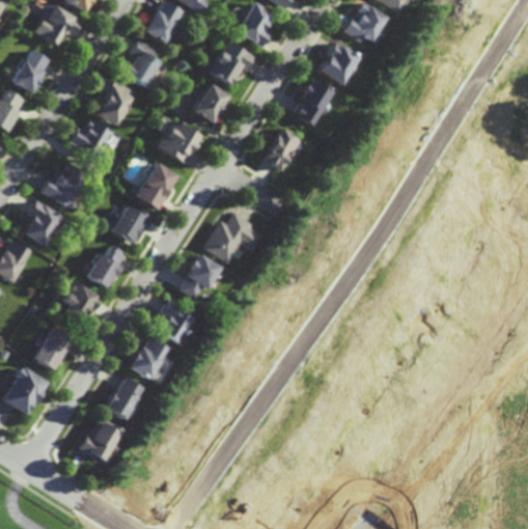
[(0,15),(0,0),(4,0),(8,2),(0,15)]
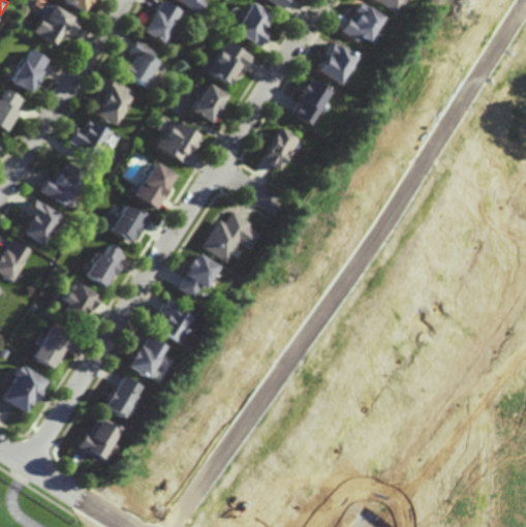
[(93,0),(92,3),(93,3),(90,9),(89,9),(85,16),(64,2),(65,0),(93,0)]
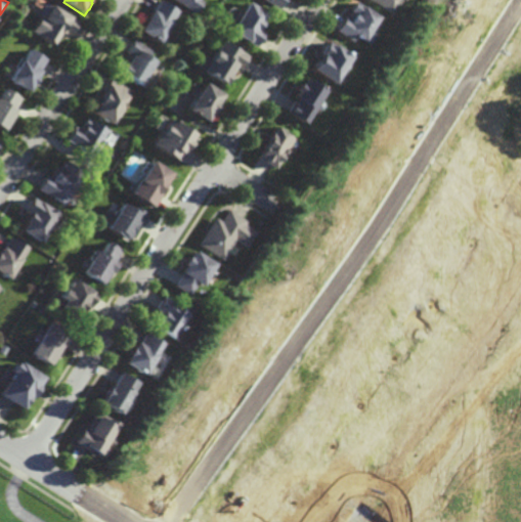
[(202,0),(202,1),(206,3),(198,15),(174,0),(202,0)]
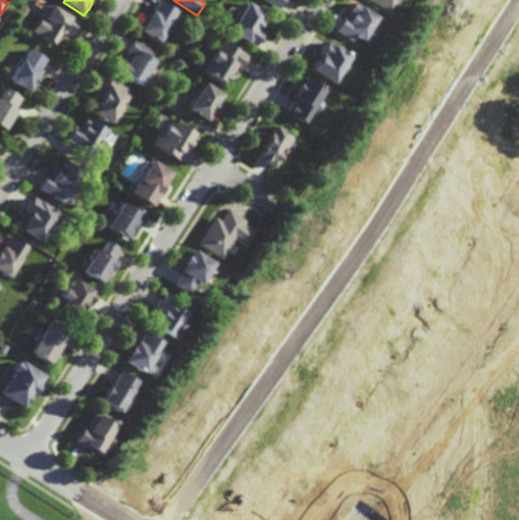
[(288,0),(281,12),(261,0),(288,0)]
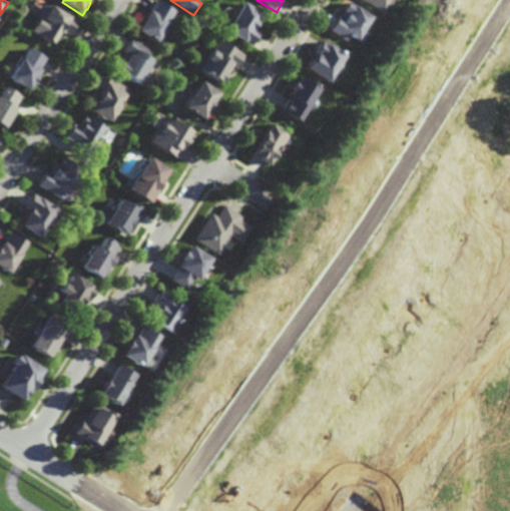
[(402,0),(400,4),(398,3),(395,8),(394,7),(388,17),(361,0),(402,0)]
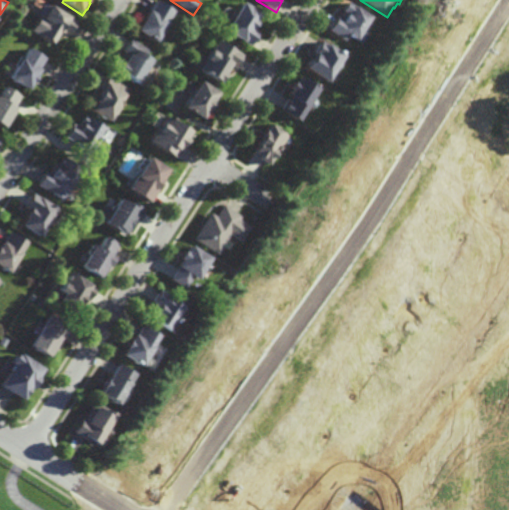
[(158,42),(140,30),(151,13),(152,14),(160,3),(176,14),(158,42)]
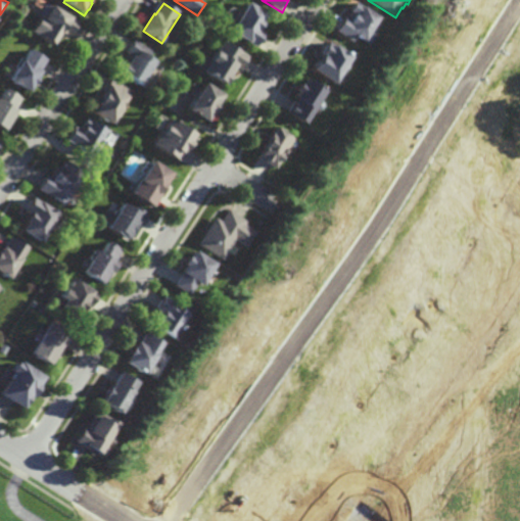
[(61,10),(62,8),(75,15),(74,16),(81,21),(72,36),(66,33),(63,38),(61,36),(55,45),(34,32),(51,4),(61,10)]
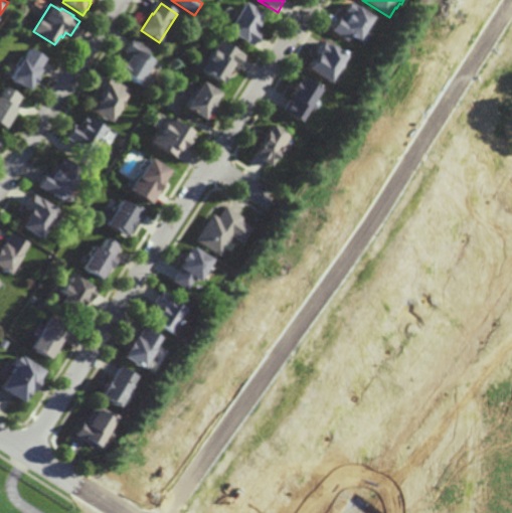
[(263,16),(256,28),(262,31),(252,45),(222,26),(228,17),(232,20),(236,14),(238,16),(245,5),(263,16)]
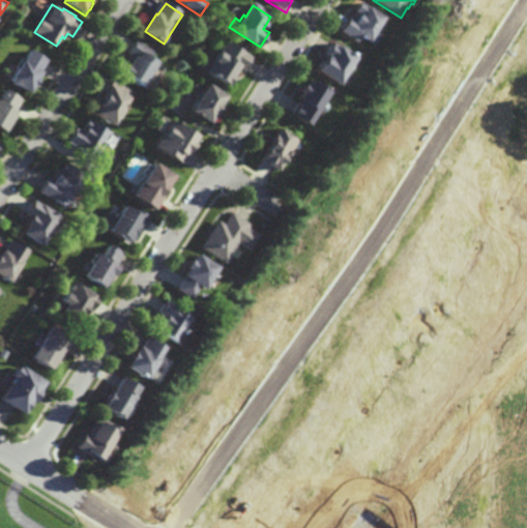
[(380,29),(385,33),(378,45),(372,40),(373,39),(366,34),(361,41),(344,30),(349,21),(351,22),(352,20),(355,21),(359,15),(358,15),(364,5),(386,20),(380,29)]
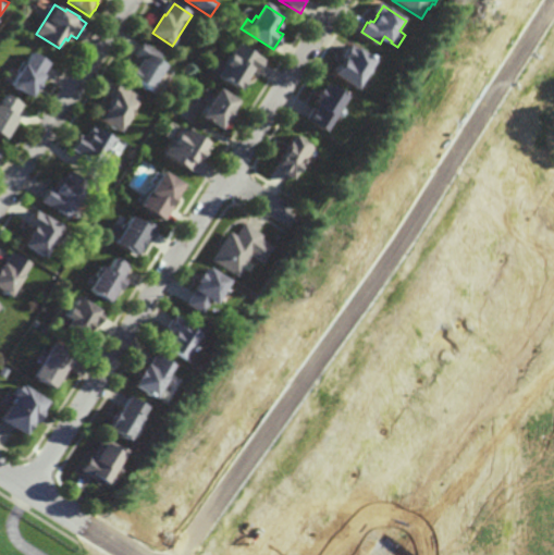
[(154,90),(131,76),(134,71),(132,70),(138,58),(137,57),(146,42),(164,53),(160,60),(169,64),(154,90)]
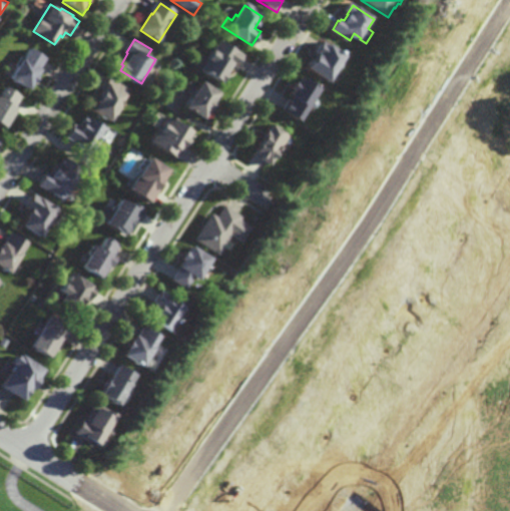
[(245,54),(237,67),(231,64),(226,72),(227,73),(222,81),(202,69),(209,58),(208,58),(213,48),(214,49),(220,39),(245,54)]
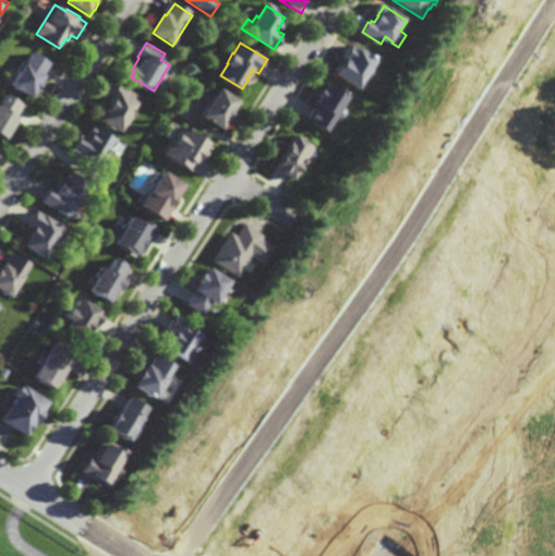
[(360,47),(361,46),(379,58),(361,87),(337,71),(354,44),(360,47)]
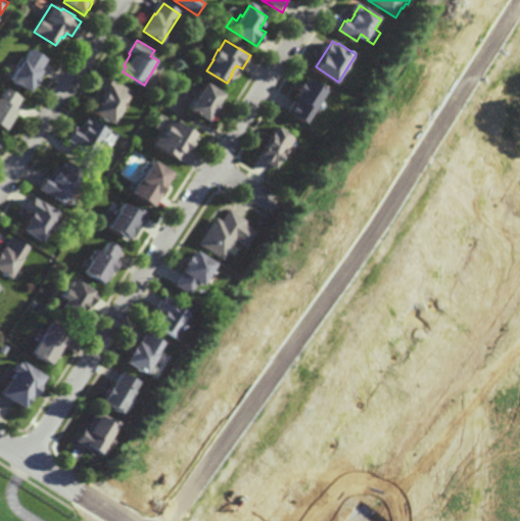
[(49,59),(43,69),(44,70),(40,77),(41,78),(36,85),(35,85),(32,91),(12,79),(25,58),(27,59),(33,49),(49,59)]
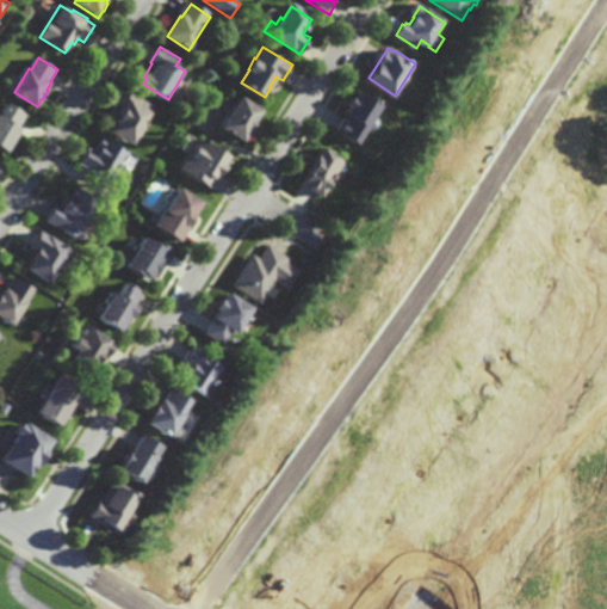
[(384,104),(359,145),(339,131),(348,116),(347,115),(353,106),(351,104),(355,97),(358,98),(363,91),(384,104)]
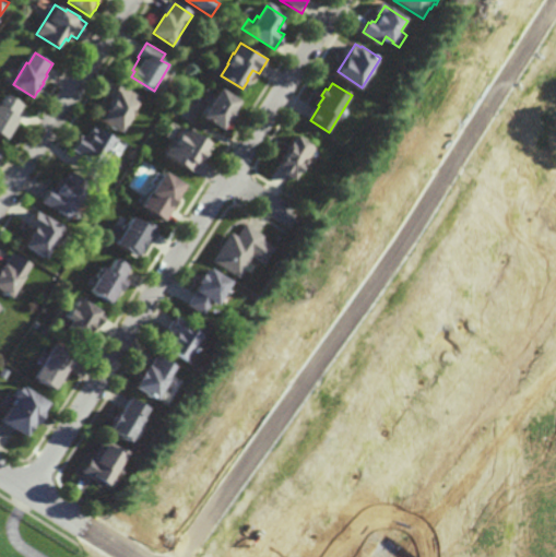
[(135,108),(132,113),(133,114),(132,116),(134,117),(126,133),(103,120),(106,113),(104,110),(111,96),(114,97),(121,84),(143,97),(135,108)]
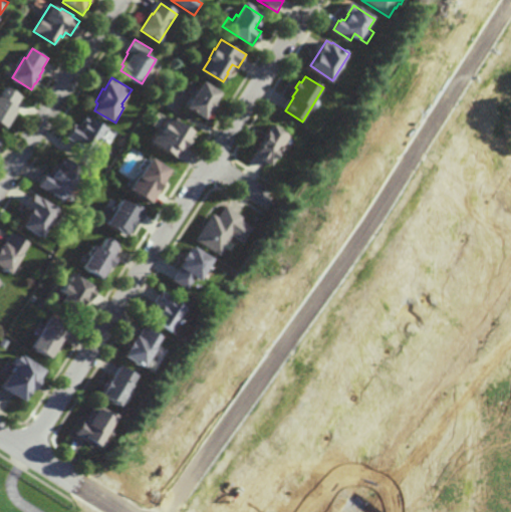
[(212,110),(211,110),(205,118),(187,106),(204,80),(223,92),(217,100),(218,101),(212,110)]
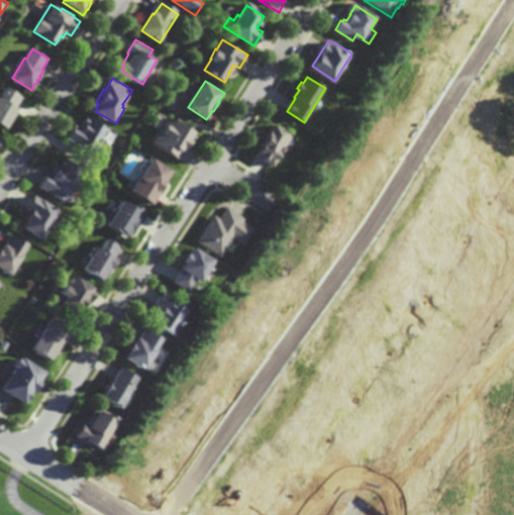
[(17,108),(18,108),(6,128),(0,124),(0,97),(1,98),(8,88),(23,97),(17,108)]
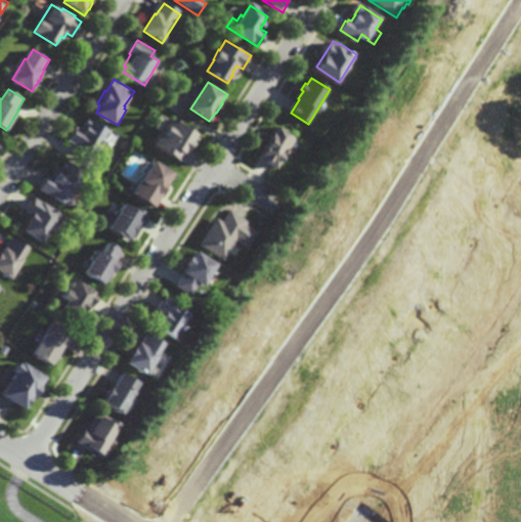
[(181,161),(157,145),(173,118),(199,133),(181,161)]
